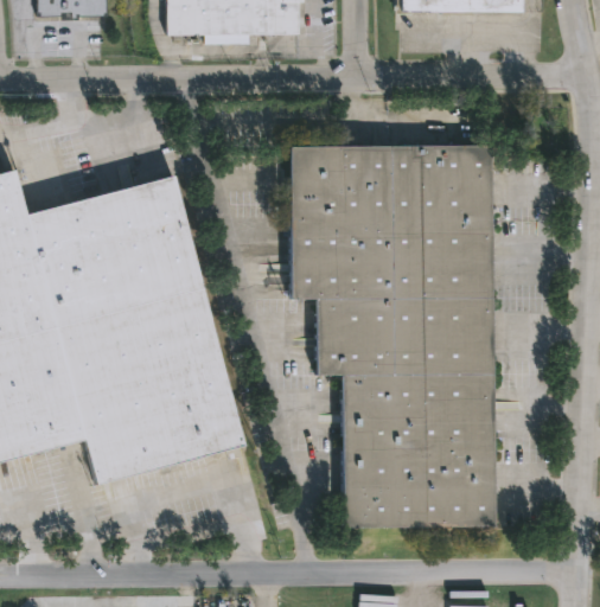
[(82,16),(82,19),(64,20),(64,16),(40,17),(40,0),(108,0),(109,16),(82,16)]
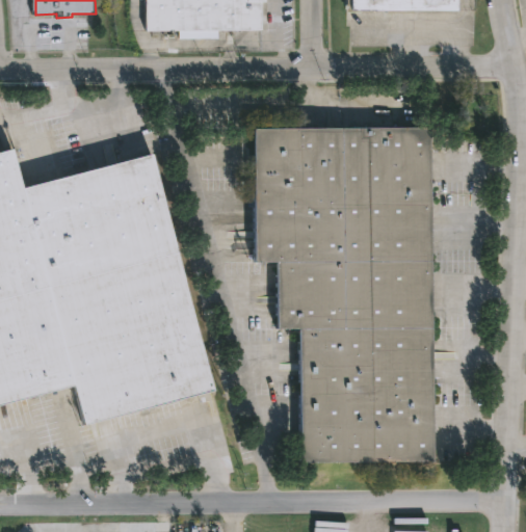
[(269,0),(269,1),(264,1),(264,30),(221,30),(221,38),(182,38),(182,30),(149,30),(148,0),(269,0)]
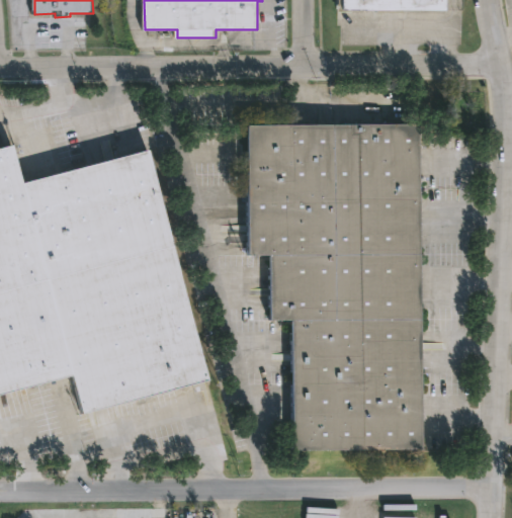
[(345,9),(344,9),(344,0),(449,0),(449,10),(345,9)]
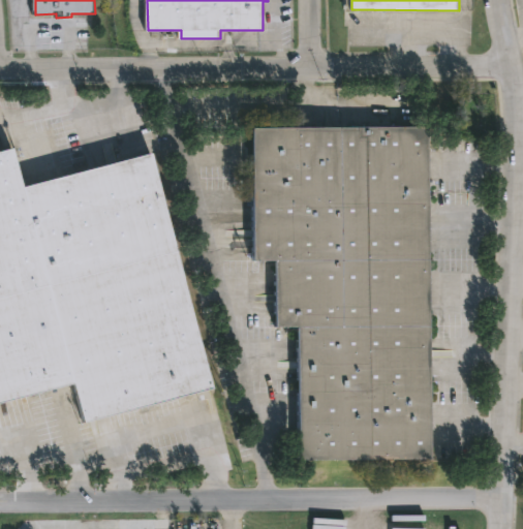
[(431,141),(433,461),(301,461),(300,328),(277,328),(277,261),(254,261),(254,127),(431,126),(431,141)]
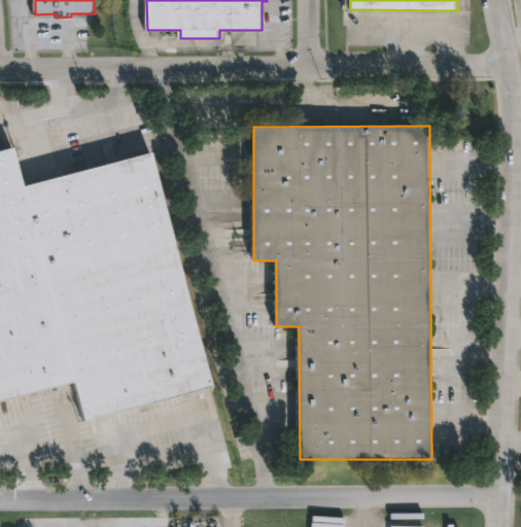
[(0,150),(12,147),(23,186),(152,152),(213,387),(83,420),(74,383),(0,401),(0,150)]
